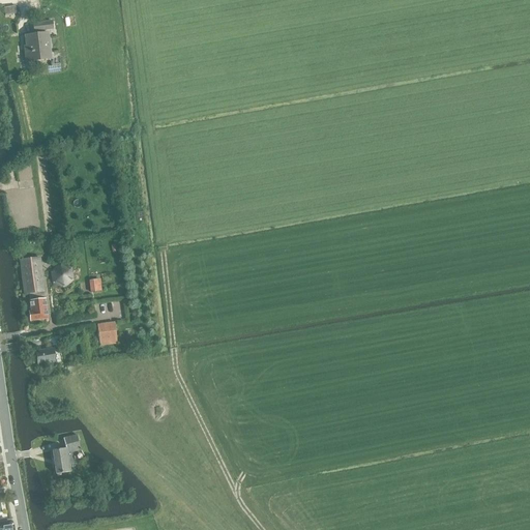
[(5,16),(17,13),(15,5),(3,8),(5,16)]
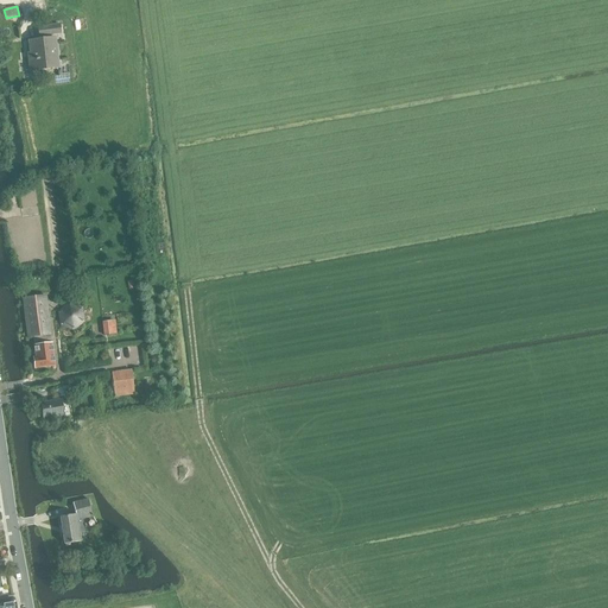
[(39,37),(61,35),(59,25),(38,27),(39,37)]
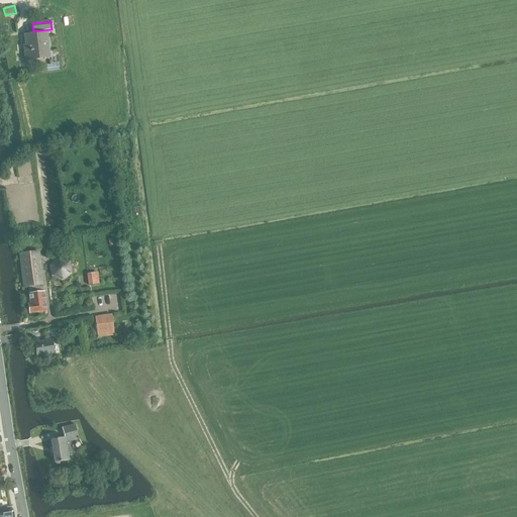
[(25,61),(49,58),(46,32),(24,35),(26,50),(24,50),(25,61)]
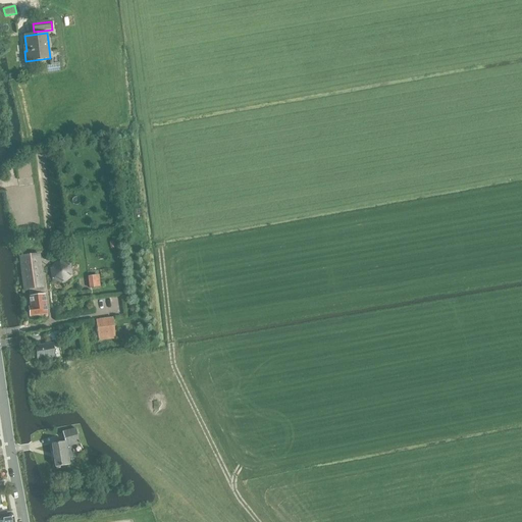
[(47,258),(52,260),(56,250),(51,248),(47,258)]
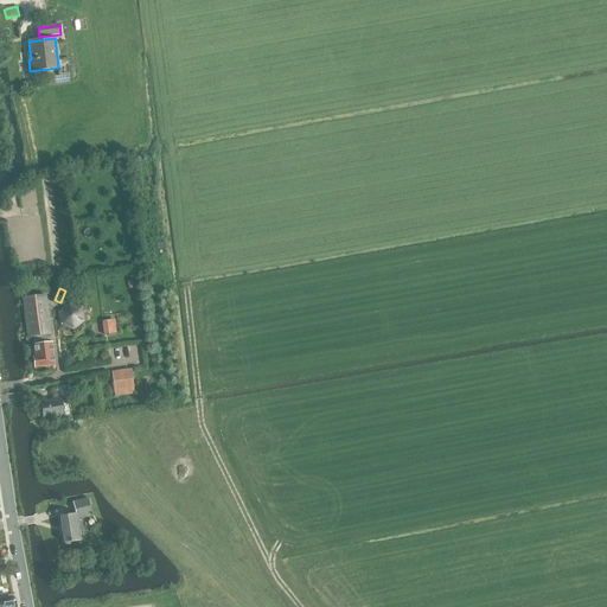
[(55,365),(51,343),(50,333),(45,295),(23,299),(27,337),(33,336),(34,344),(33,345),(36,357),(32,357),(32,358),(31,360),(32,365),(33,366),(33,368),(55,365)]
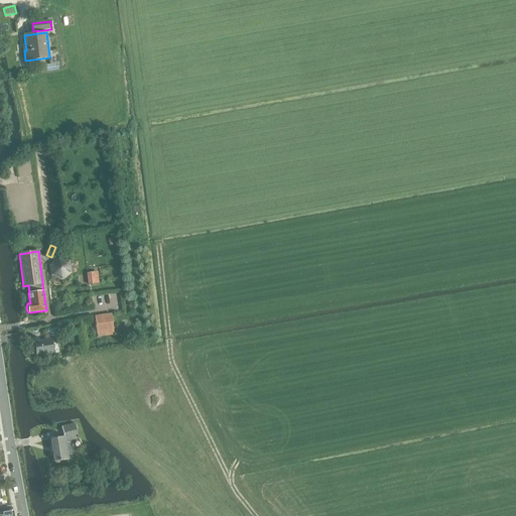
[(71,277),(72,258),(51,257),(50,276),(71,277)]
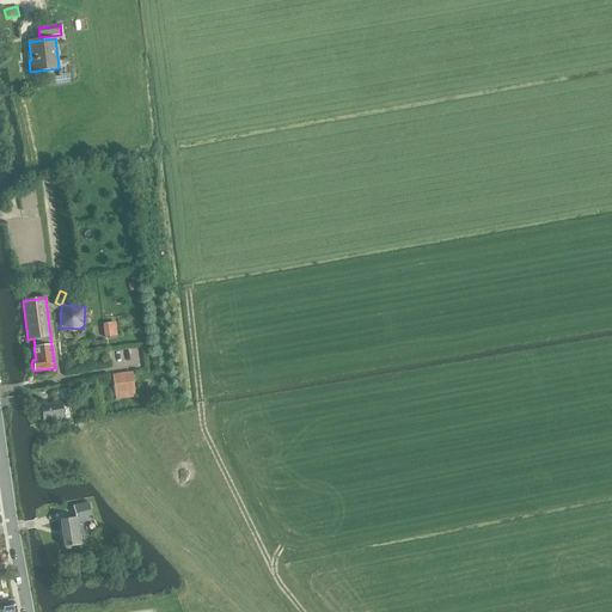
[(104,338),(117,337),(115,323),(102,324),(104,338)]
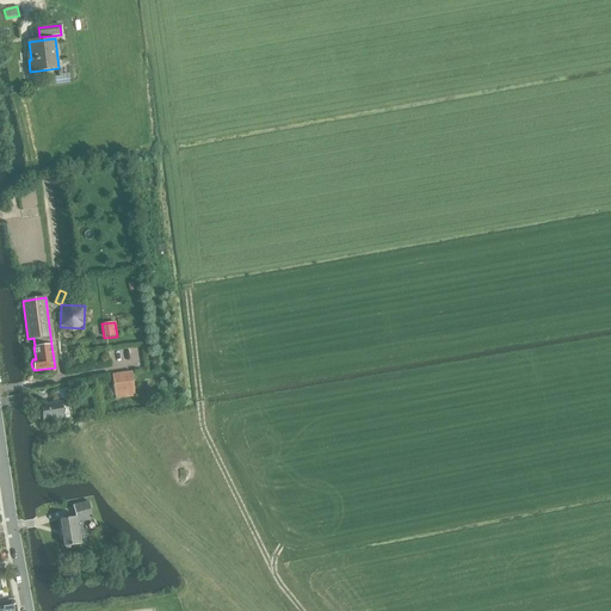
[(115,399),(135,396),(131,372),(112,375),(115,399)]
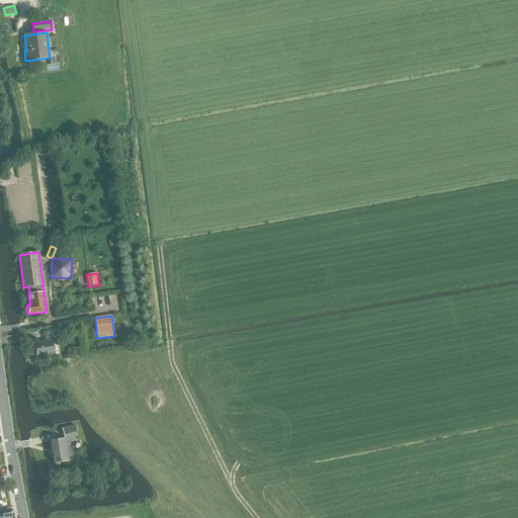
[(72,342),(69,343),(70,351),(83,349),(80,330),(71,331),(72,342)]
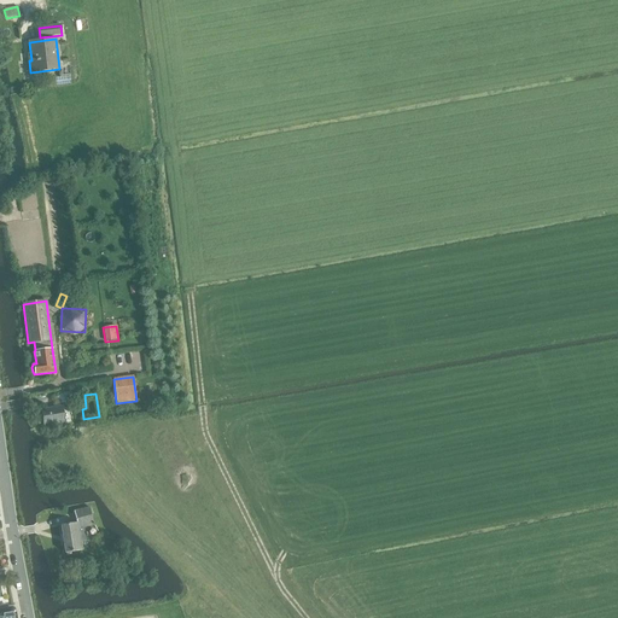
[(44,426),(64,423),(62,407),(41,409),(44,426)]
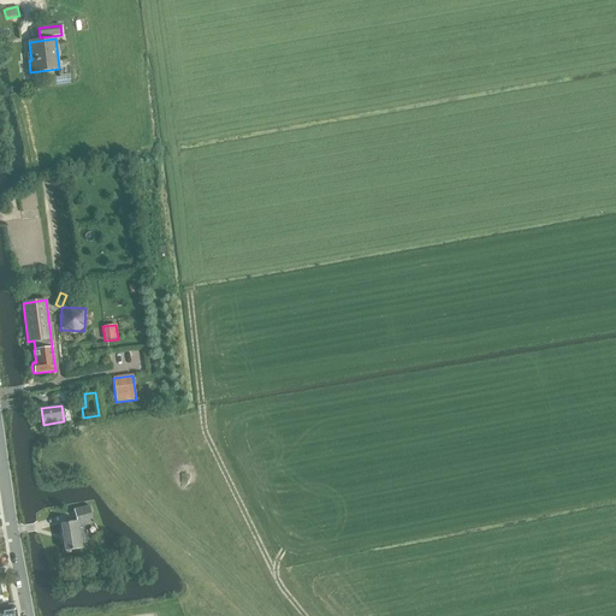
[(78,526),(94,522),(89,505),(73,510),(77,521),(60,523),(65,551),(82,549),(78,526)]
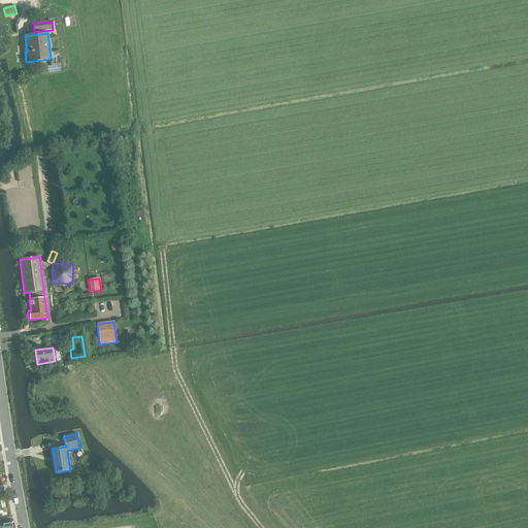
[(2,517),(0,517),(0,527),(13,527),(13,523),(12,523),(7,524),(3,525),(2,517)]
